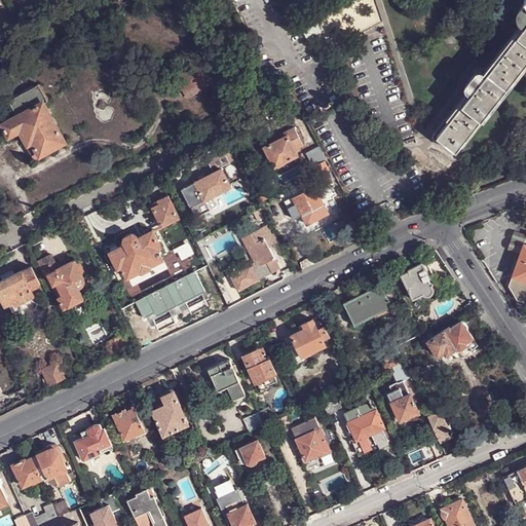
[(525,22),(437,136),(456,151),(525,62),(525,0),(525,1),(525,22)]
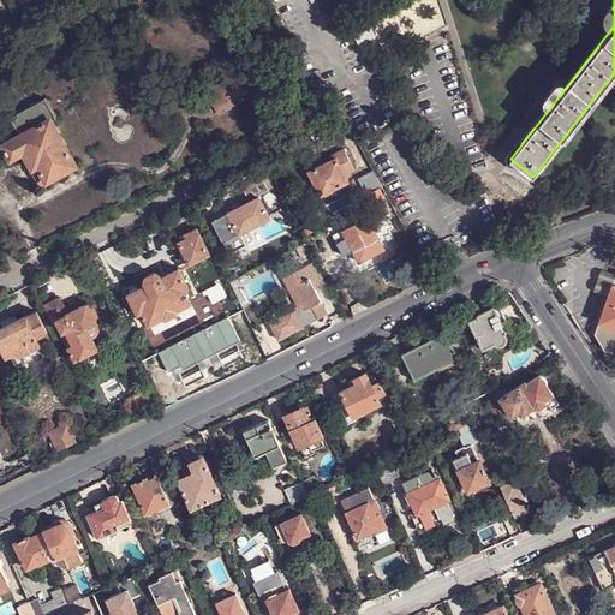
[(358,43),(369,37),(364,27),(352,33),(358,43)]
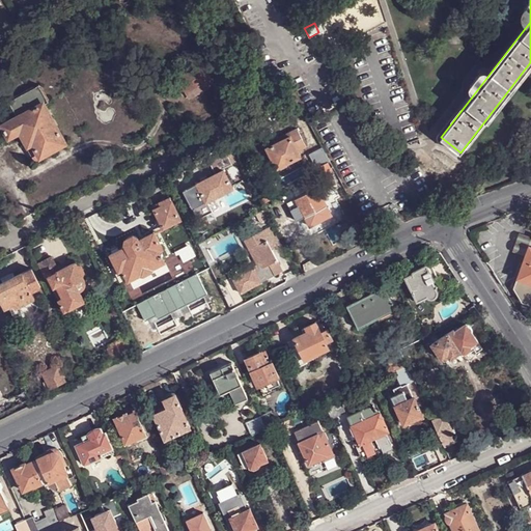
[(191,98),(207,89),(205,85),(214,81),(205,65),(208,64),(206,59),(202,61),(201,57),(193,62),(196,70),(180,78),(191,98)]
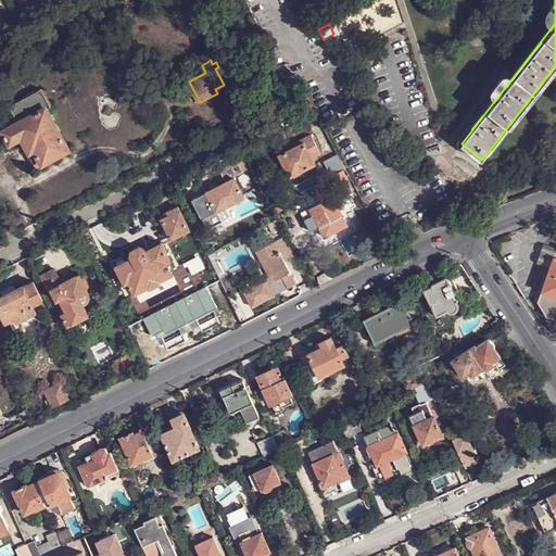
[(43,90),(12,106),(21,124),(5,131),(12,144),(25,138),(39,166),(49,161),(49,162),(55,159),(54,156),(59,155),(60,156),(67,153),(66,151),(68,150),(48,112),(53,109),(43,90)]
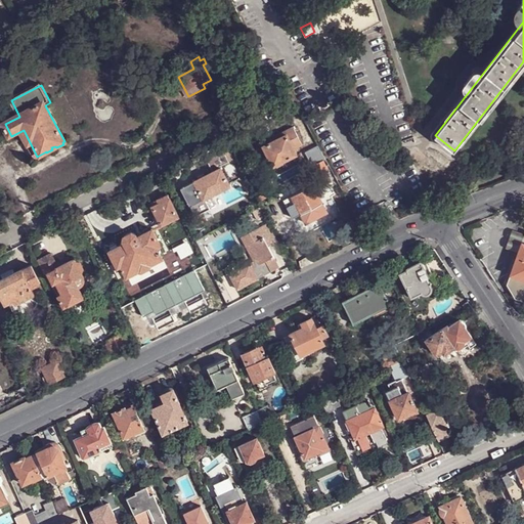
[(307,120),(294,126),(302,141),(303,143),(316,137),(307,120)]
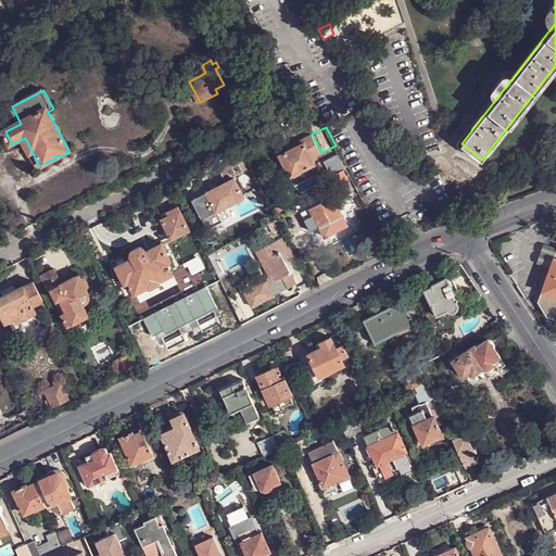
[(291,176),(316,163),(313,158),(312,154),(320,150),(312,134),(294,142),(295,146),(286,151),(280,153),(291,176)]
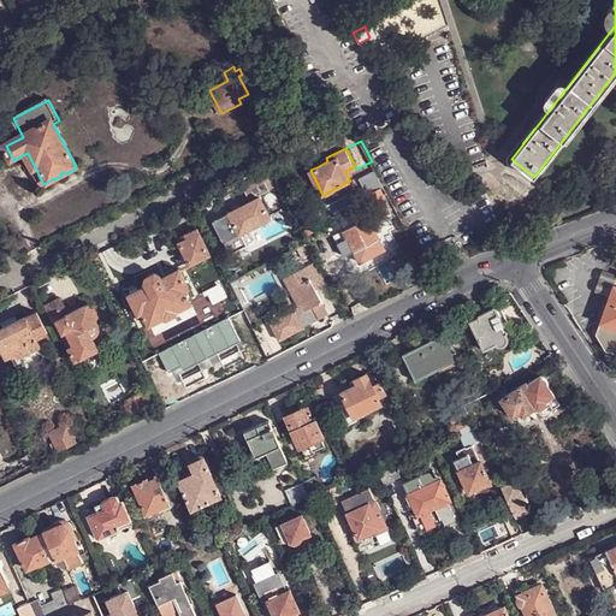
[(326,158),(314,163),(317,167),(327,161),(326,158)]
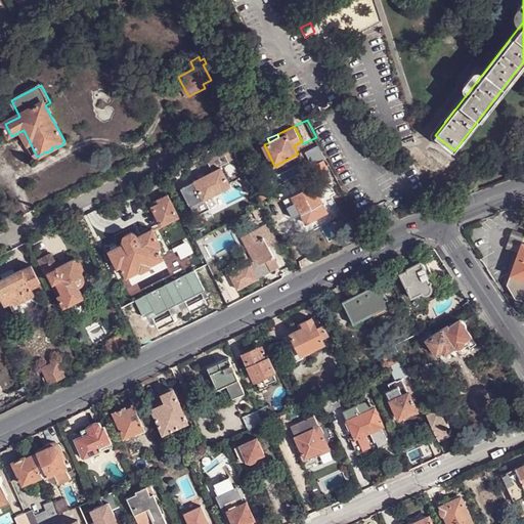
[(323,161),(312,167),(315,172),(317,176),(328,170),(323,161)]
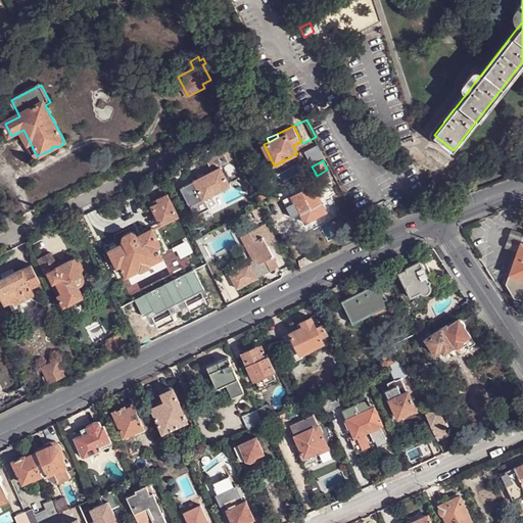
[(182,186),(191,204),(193,203),(205,197),(230,185),(221,167),(182,186)]
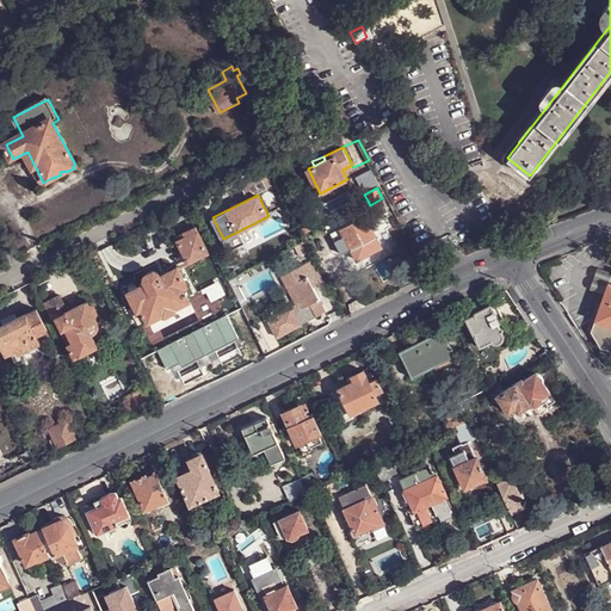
[(376,216),(389,209),(382,198),(370,205),(376,216)]
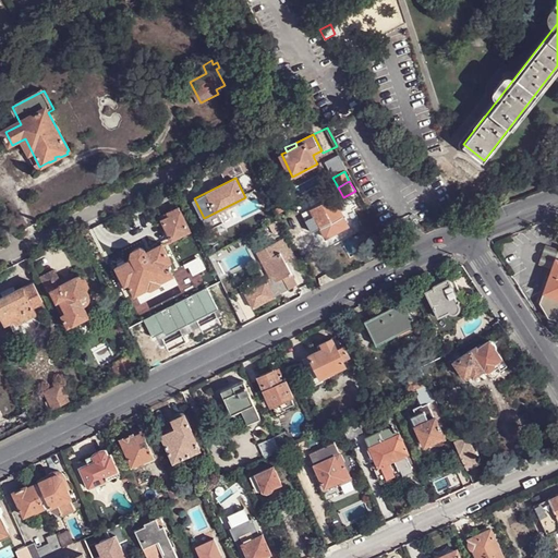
[(322,227),(326,234),(337,229),(347,225),(343,217),(332,197),(302,214),(312,232),(322,227)]
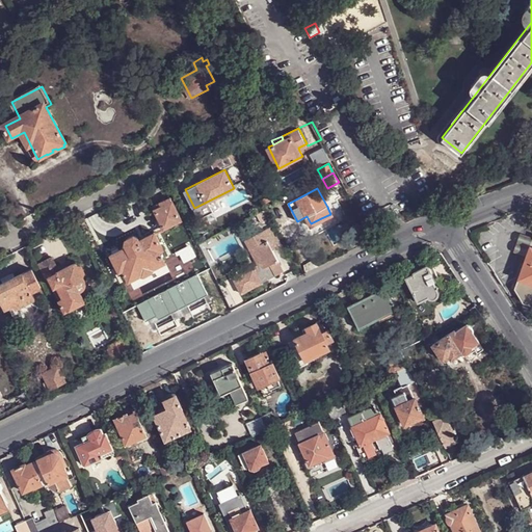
[(443,193),(445,201),(452,198),(450,191),(443,193)]
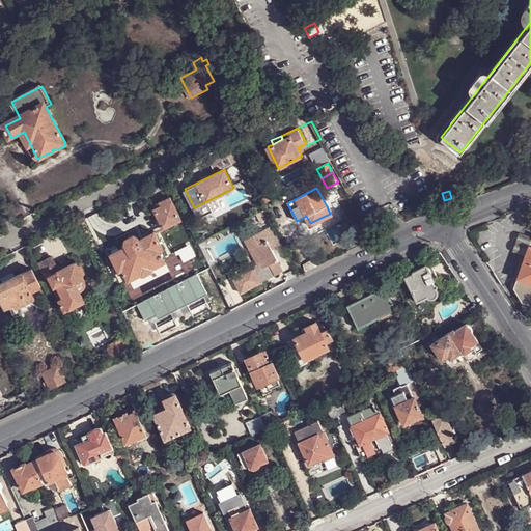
[(155,208),(164,227),(180,219),(174,204),(170,196),(154,204),(155,208)]
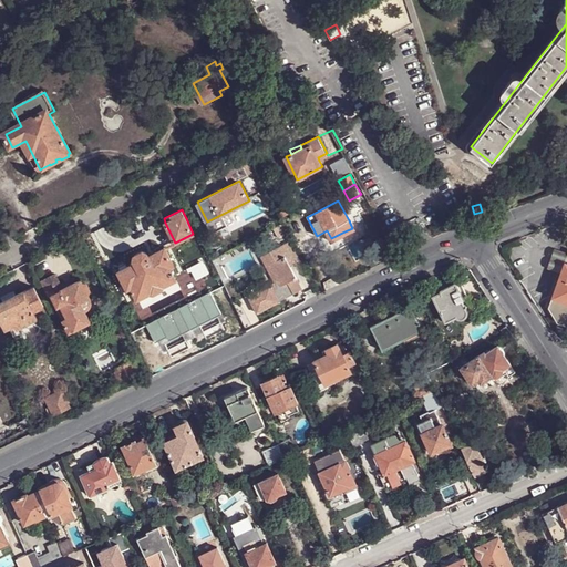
[(223,214),(209,220),(213,227),(225,222),(223,214)]
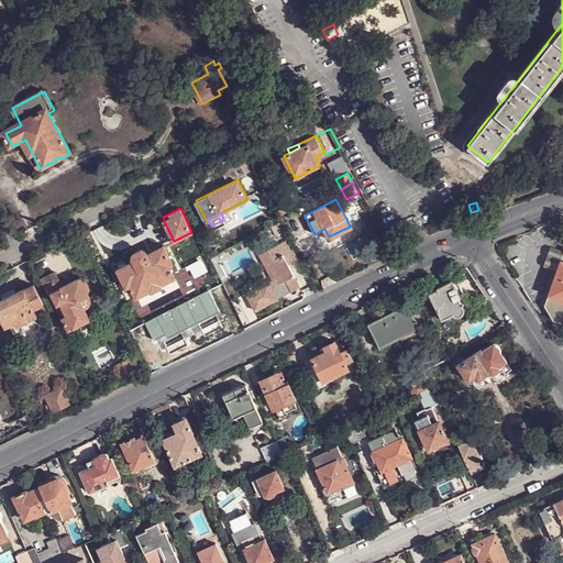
[(191,232),(197,229),(190,214),(185,217),(191,232)]
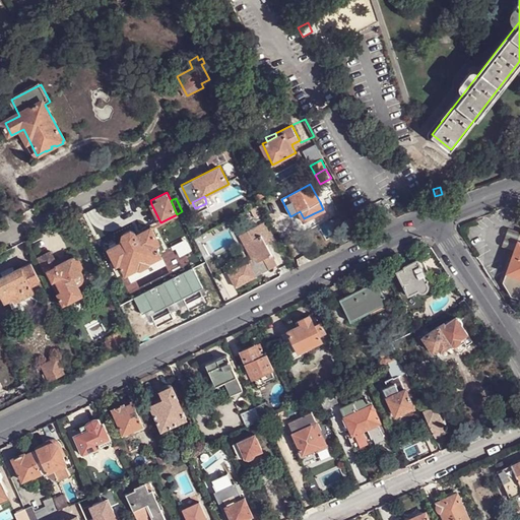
[(267,220),(240,234),(245,245),(249,244),(256,258),(258,262),(251,265),(249,260),(228,270),(236,287),(277,266),(266,244),(276,239),(267,220)]
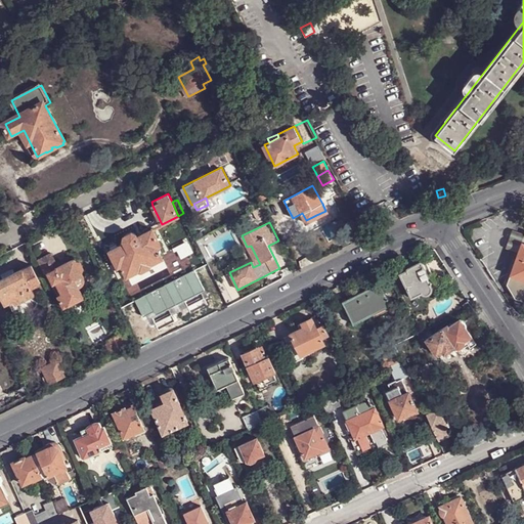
[(122,264),(128,275),(138,270),(139,271),(141,271),(150,267),(150,265),(150,264),(162,258),(158,251),(159,251),(161,248),(161,245),(153,229),(138,236),(136,233),(133,231),(124,235),(123,241),(125,244),(111,250),(118,266),(122,264)]
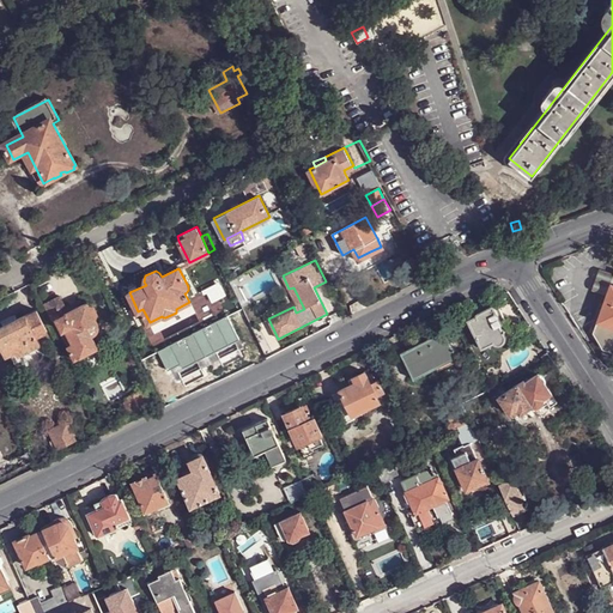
[(594,291),(607,296),(612,278),(612,273),(601,269),(594,291)]
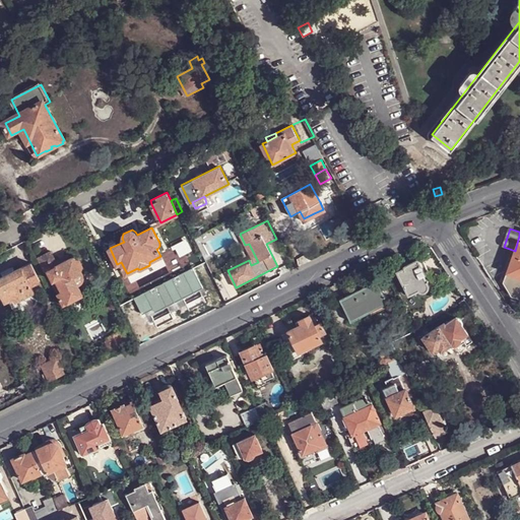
[(513,297),(519,299),(519,236),(515,251),(511,261),(511,262),(510,263),(507,269),(508,270),(504,282),(513,297)]
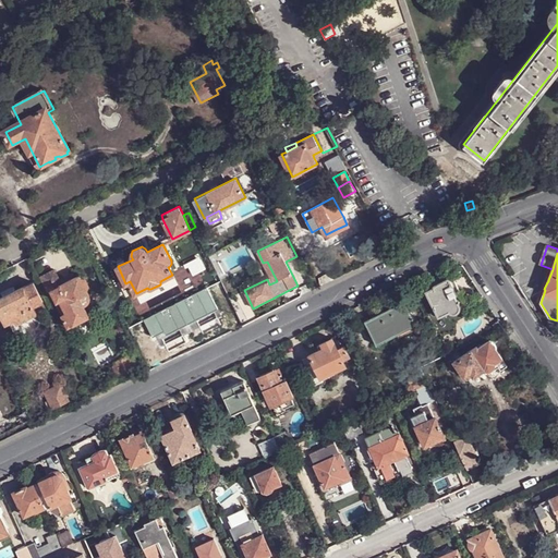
[(269,278),(275,277),(267,262),(263,263),(269,278)]
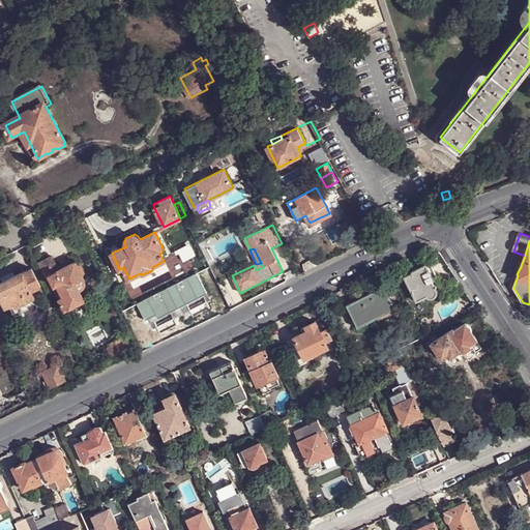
[(65,310),(85,299),(80,289),(84,286),(85,286),(86,285),(86,282),(82,274),(84,273),(85,271),(83,267),(81,267),(79,267),(77,263),(74,262),(50,274),(55,285),(54,288),(65,310)]
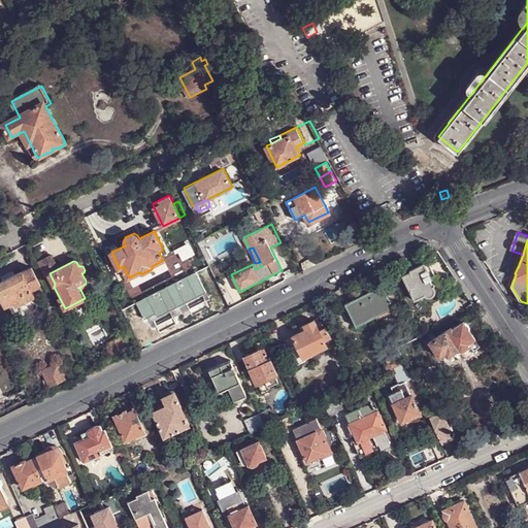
[(414,299),(424,295),(426,296),(429,297),(431,296),(434,293),(434,290),(429,279),(430,278),(428,274),(429,274),(424,264),(402,274),(414,299)]
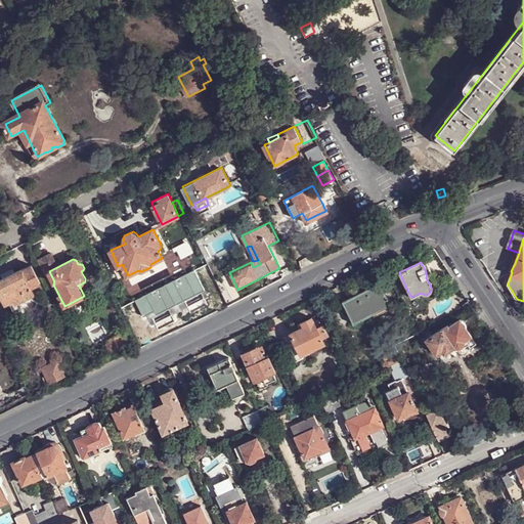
[(0,280),(0,290),(6,303),(14,298),(16,302),(36,293),(30,281),(38,277),(32,265),(0,280)]
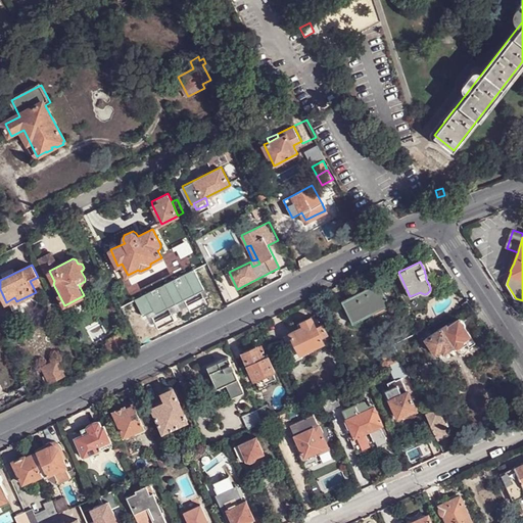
[(342,300),(353,323),(390,304),(379,282),(342,300)]
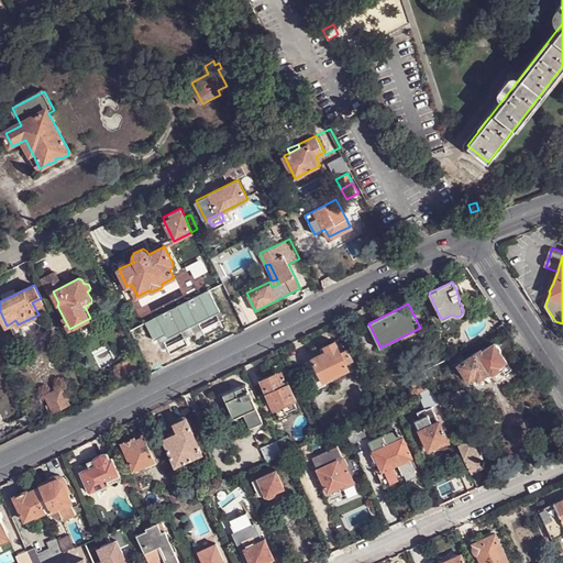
[(221,309),(201,319),(207,331),(228,321),(221,309)]
